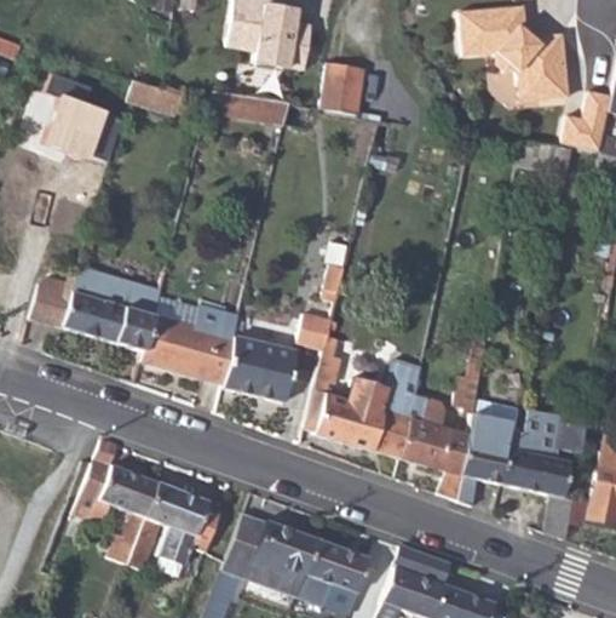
[(235,0),(228,47),(258,52),(255,62),(306,70),(314,24),(297,22),(283,19),(286,7),(286,1),(278,0),(235,0)]
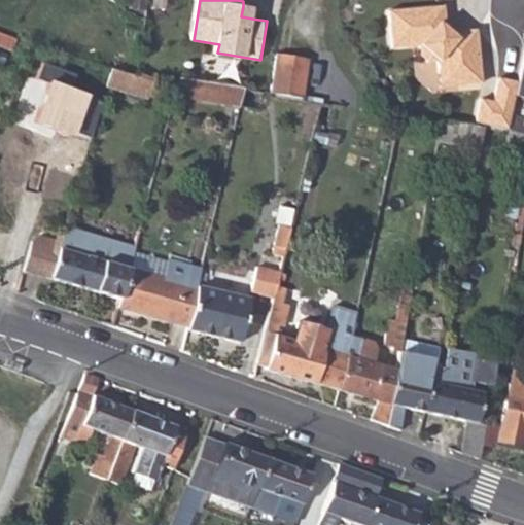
[(458,83),(484,80),(479,27),(458,29),(455,33),(444,23),(447,19),(445,3),(390,8),(393,45),(421,43),(422,54),(429,60),(440,59),(441,71),(457,69),(458,83)]
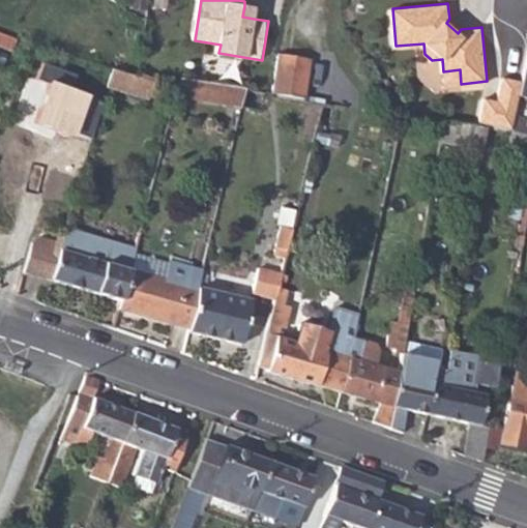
[(242,17),(254,19),(256,8),(244,6),(242,17)]
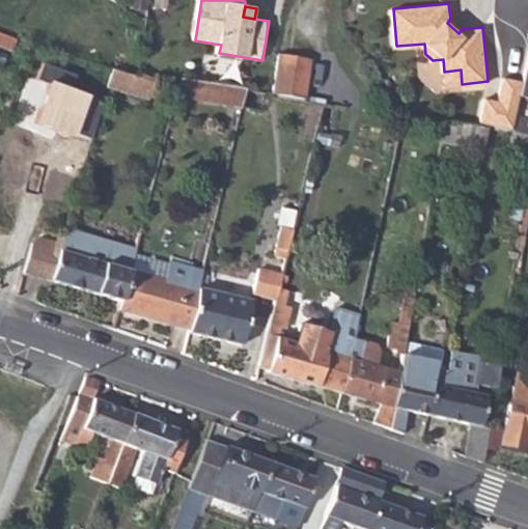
[(462,29),(450,19),(447,23),(459,33),(462,29)]
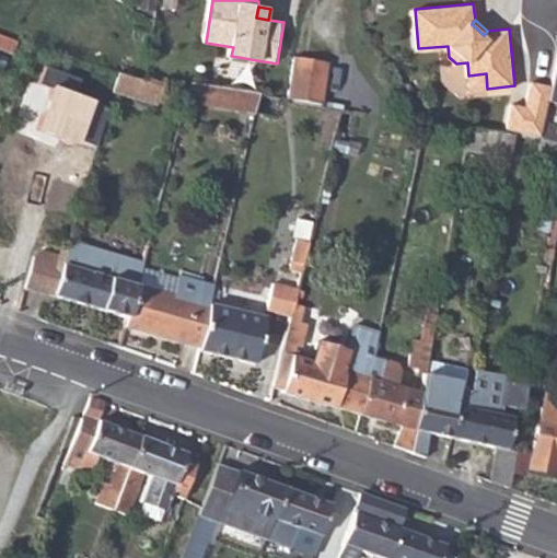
[(326,103),(333,61),(298,56),(291,97),(326,103)]
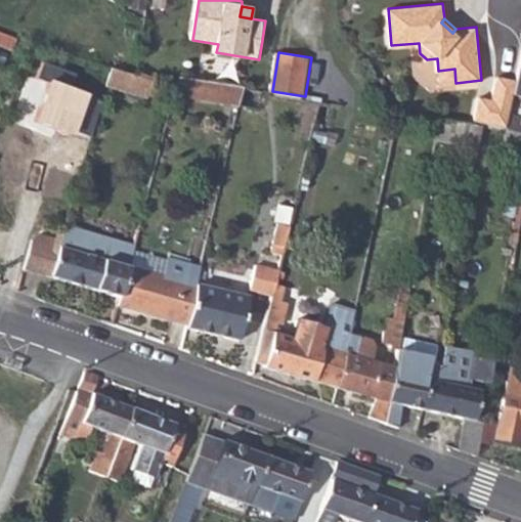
[(138,92),(142,70),(136,69),(135,71),(116,64),(112,88),(138,92)]
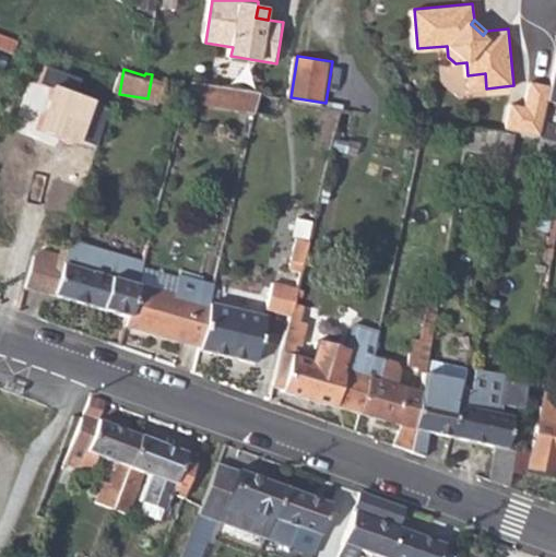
[(485,73),(468,75),(469,90),(486,89),(485,73)]
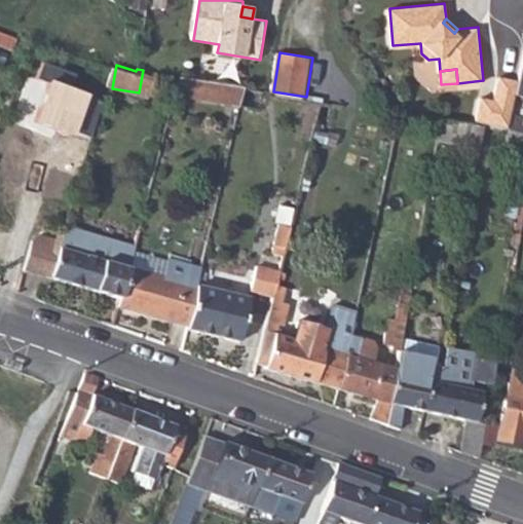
[(157,73),(143,70),(139,92),(153,96),(157,73)]
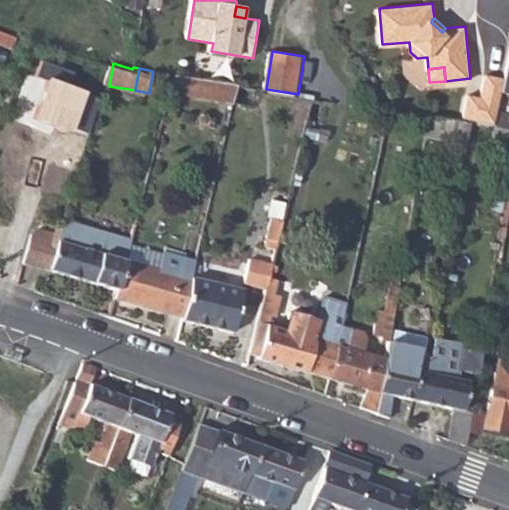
[(469,93),(464,118),(473,120),(495,125),(499,108),(503,89),(505,76),(487,73),(482,96),(469,93)]
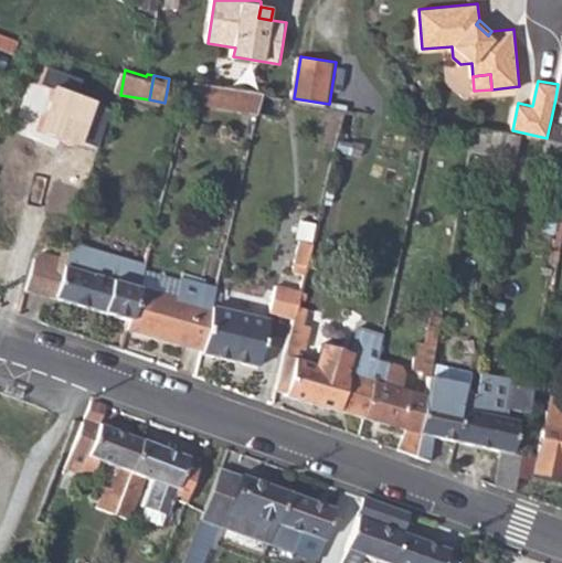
[(251,92),(207,84),(204,103),(247,112),(251,92)]
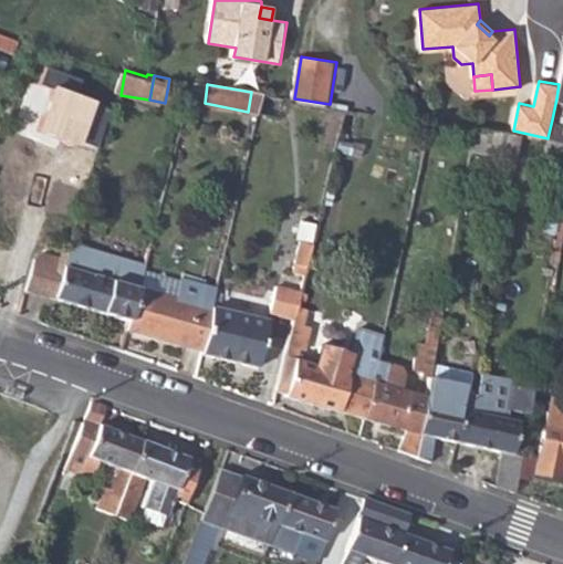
[(562,122),(552,119),(548,138),(551,139),(562,142),(562,122)]
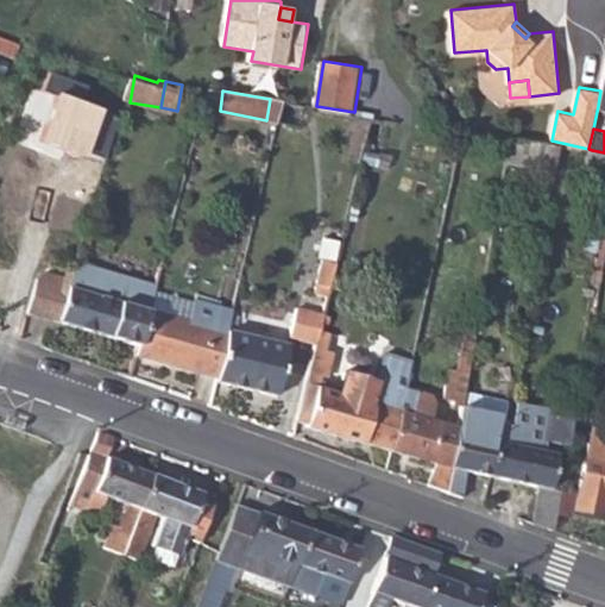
[(604,152),(592,150),(588,168),(604,170),(604,152)]
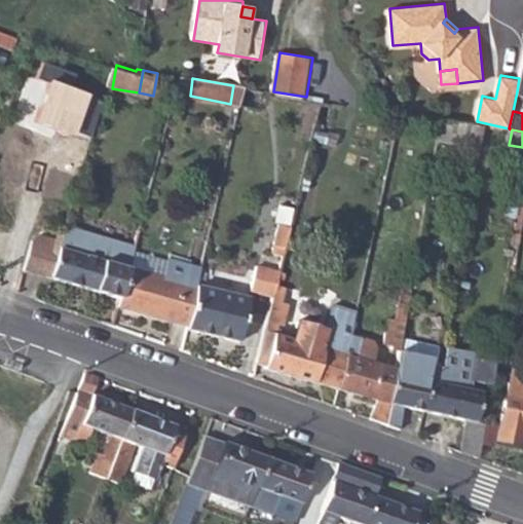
[(285,257),(292,228),(281,225),(273,254),(285,257)]
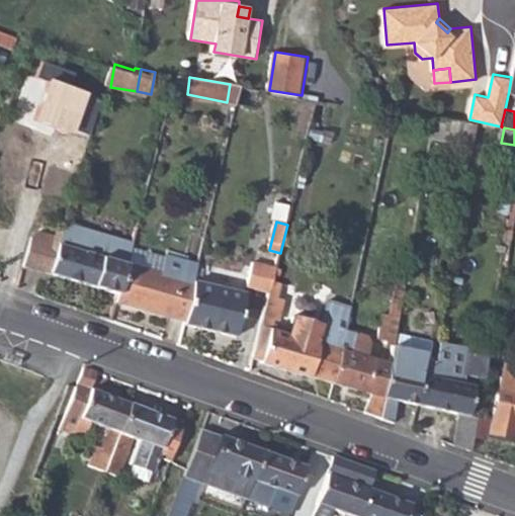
[(34,238),(26,266),(119,295),(127,265),(134,244),(67,226),(63,238),(43,233),(40,240),(34,238)]
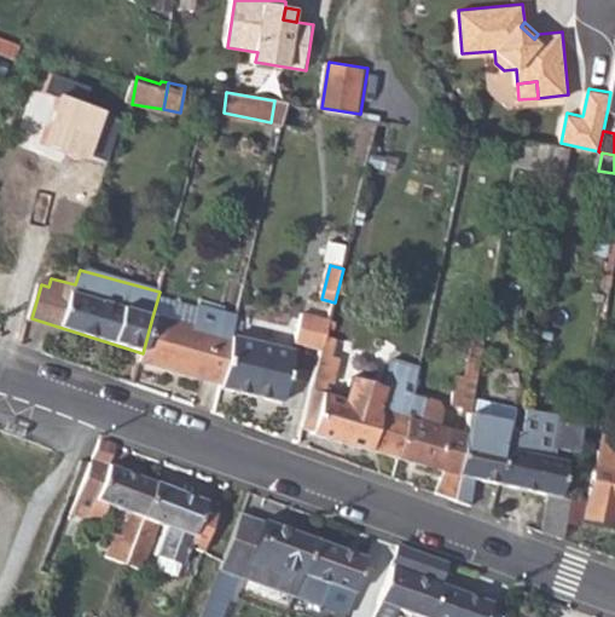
[(302,315),(295,344),(323,351),(326,336),(330,321),(302,315)]
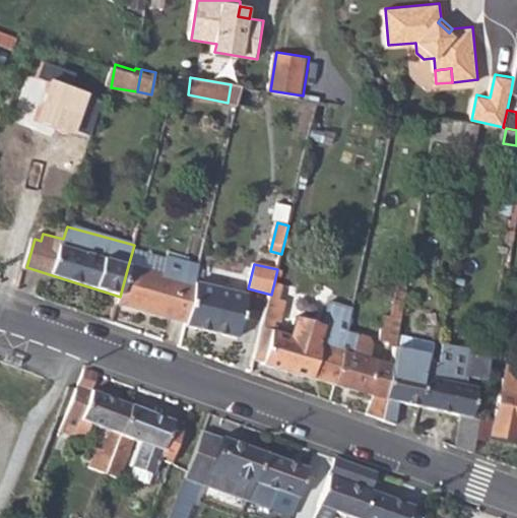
[(120,297),(118,304),(186,324),(196,284),(128,266),(120,297)]
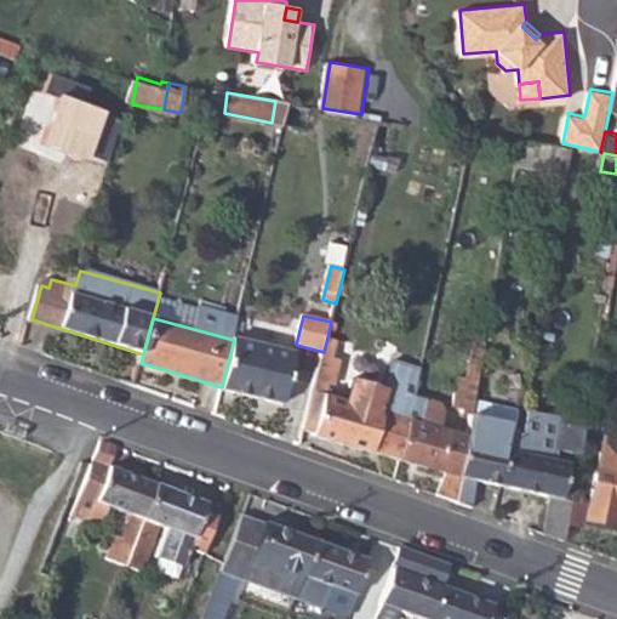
[(222,387),(222,390),(285,404),(296,353),(235,338),(234,340),(222,387)]
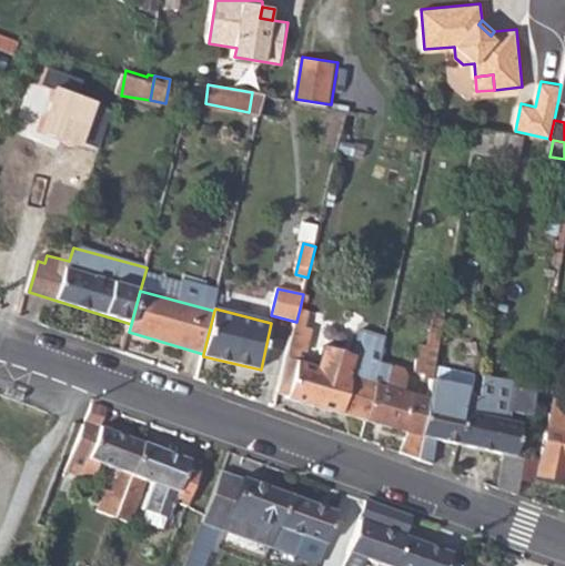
[(296,322),(291,349),(308,353),(313,330),(306,329),(311,312),(300,309),(296,322)]
